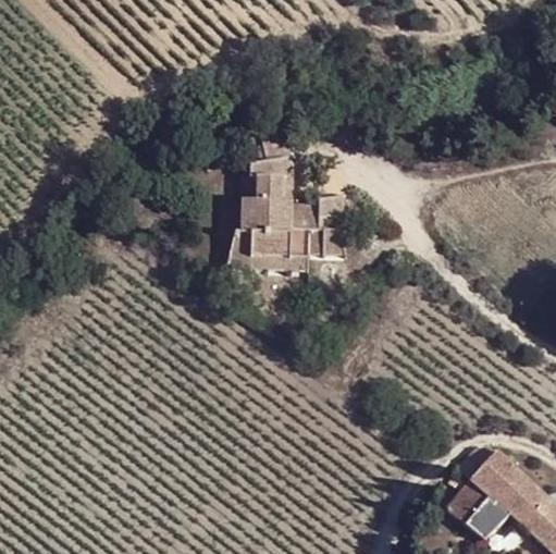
[(266,160),(293,155),(291,139),(262,145),(266,160)]
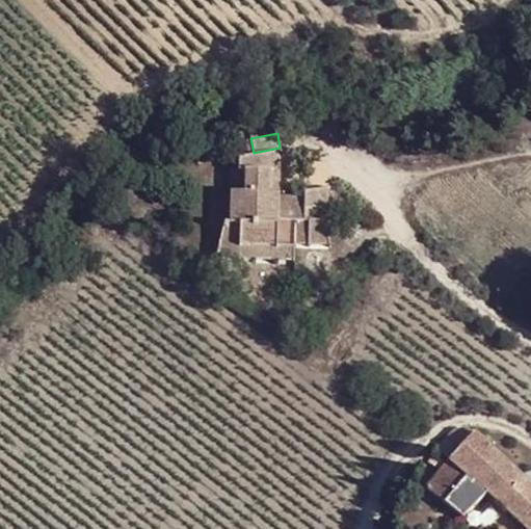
[(328,207),(328,185),(303,190),(302,194),(280,193),(280,148),(254,153),(242,155),(230,156),(230,168),(243,168),(243,190),(230,190),(228,220),(240,220),(239,243),(257,244),(257,258),(292,259),(294,218),(309,218),(309,242),(329,243),(324,219),(317,219),(317,207),(328,207)]
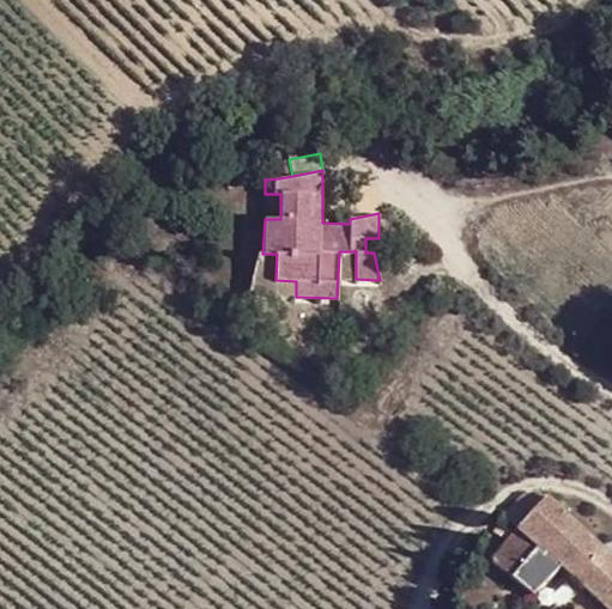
[(280,194),(265,194),(265,219),(280,219),(280,194)]
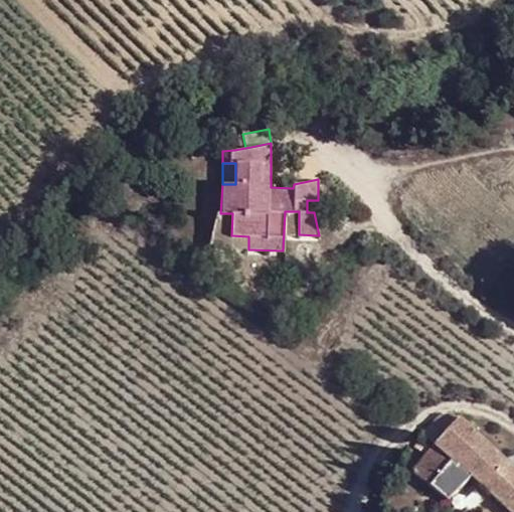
[(217,213),(220,213),(222,184),(212,184),(211,212),(217,213)]
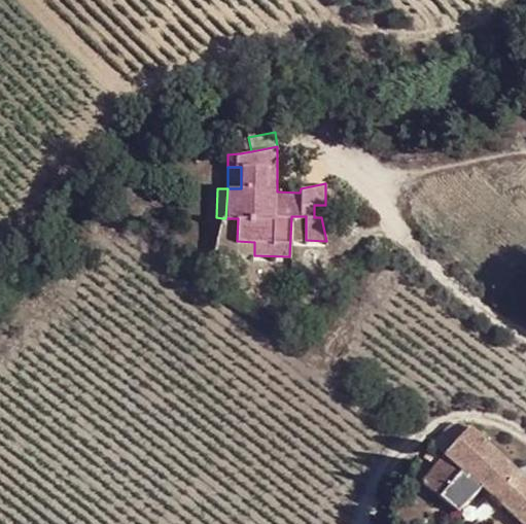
[(237,254),(237,241),(238,218),(225,218),(222,218),(212,253),(237,254)]
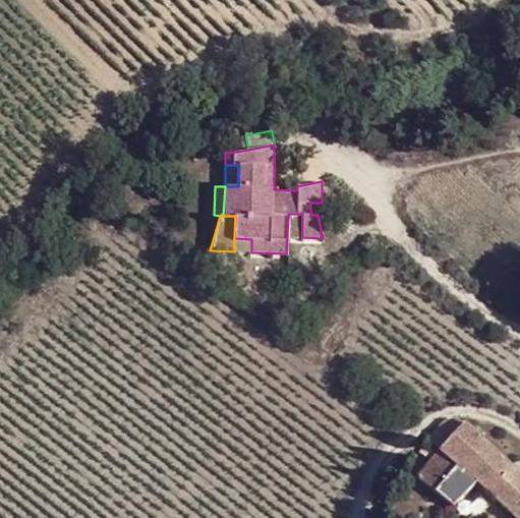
[(234,251),(251,252),(251,239),(234,238),(234,251)]
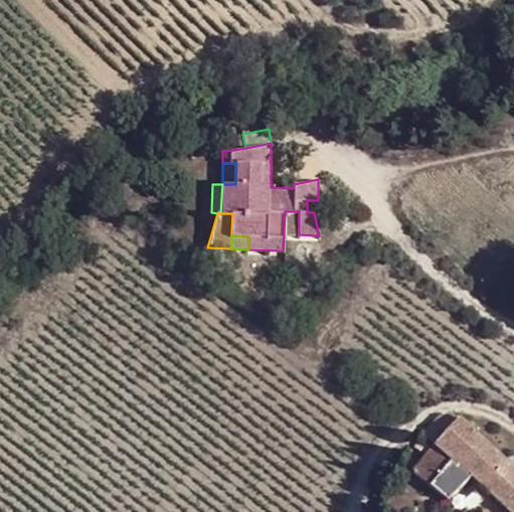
[(513,511),(513,465),(460,415),(433,443),(439,449),(422,465),(415,472),(448,498),(471,473),(507,507),(502,511),(486,511),(484,510),(483,511),(482,511),(513,511)]
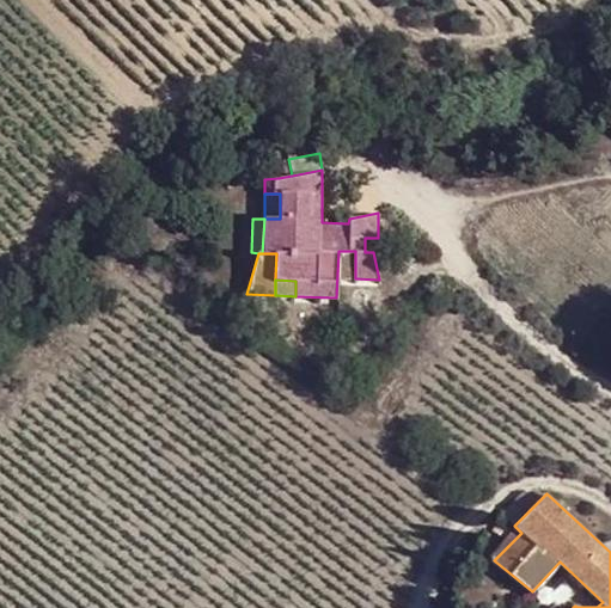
[(521,533),(514,526),(495,546),(502,552),(521,533)]
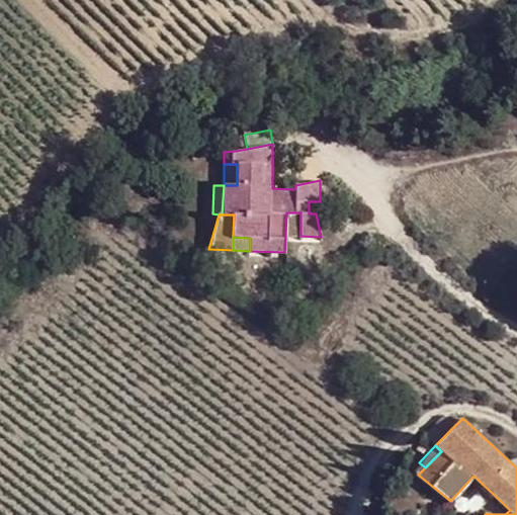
[(461,514),(485,514),(486,514),(472,501),(461,514)]
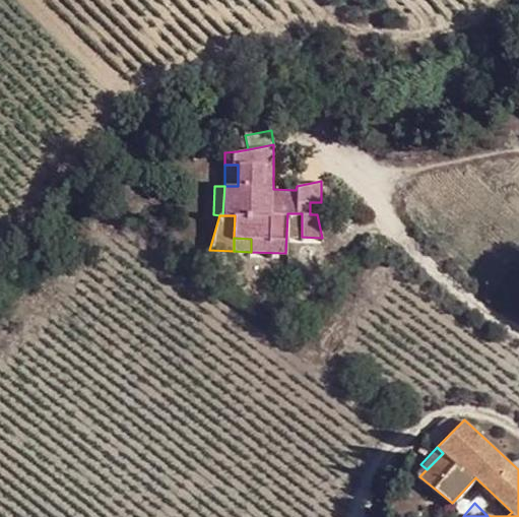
All buildings are outlined.
